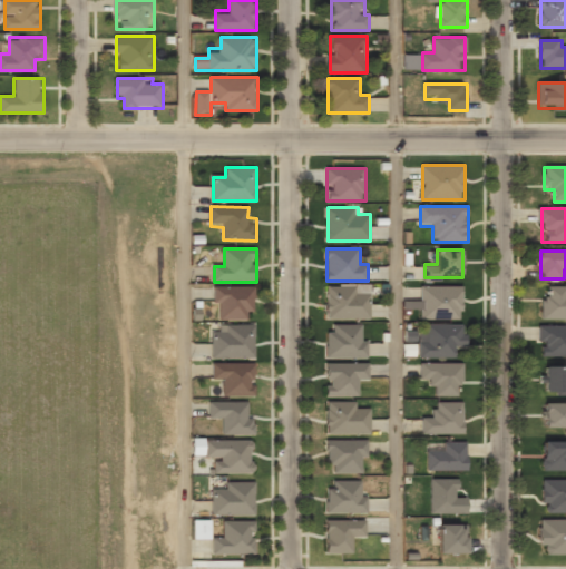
[(360,294),(360,286),(328,286),(328,319),(372,319),(372,294),(360,294)]
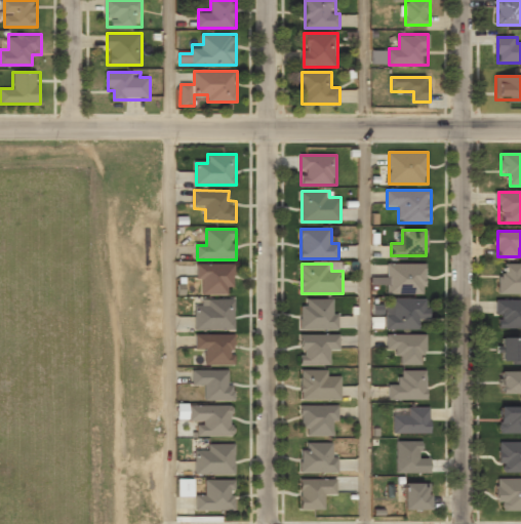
[(389,293),(427,293),(428,264),(389,264),(389,293)]
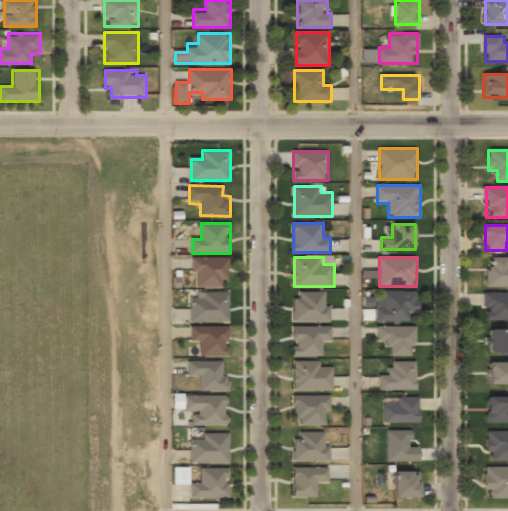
[(488,286),(507,286),(507,257),(488,257),(488,286)]
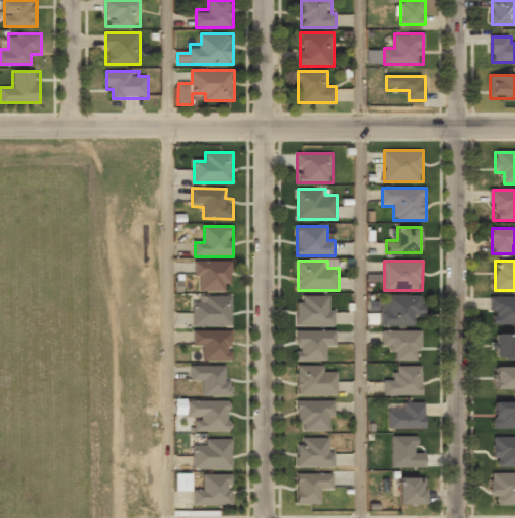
[(232,262),(197,262),(197,291),(232,291),(232,262)]
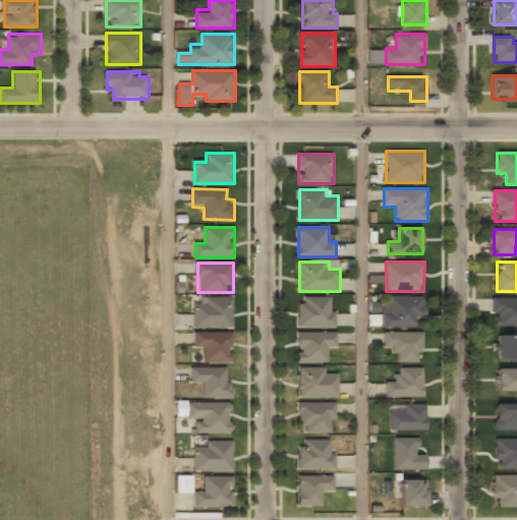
[(385,327),(417,327),(417,316),(426,316),(426,296),(393,296),(393,306),(385,306),(385,327)]
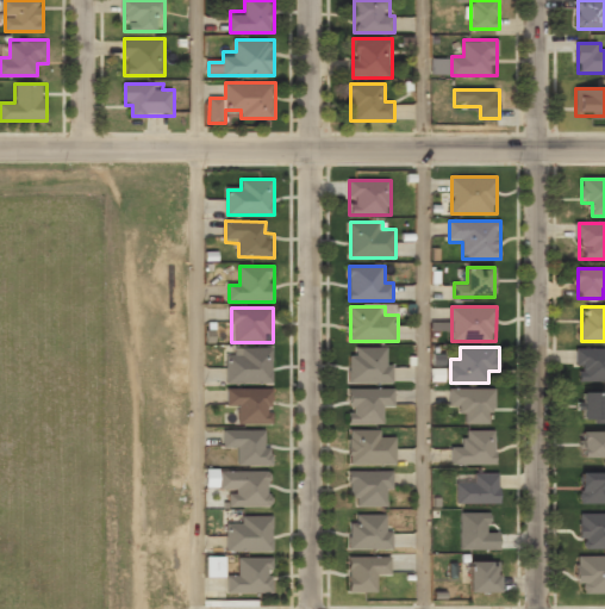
[(228,384),(274,384),(274,348),(242,348),(242,356),(228,356),(228,384)]
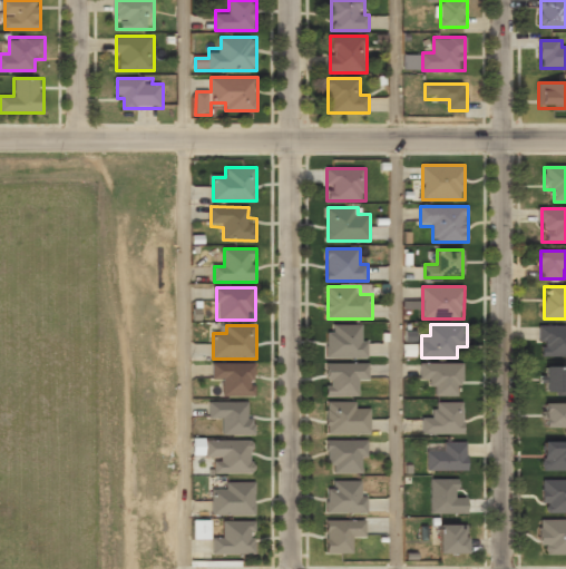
[(329,357),(370,357),(370,340),(364,340),(364,325),(329,325),(329,357)]
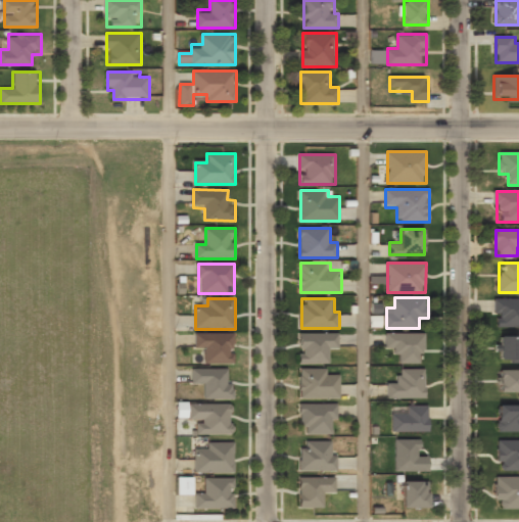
[(518,298),(496,298),(496,327),(518,327),(518,298)]
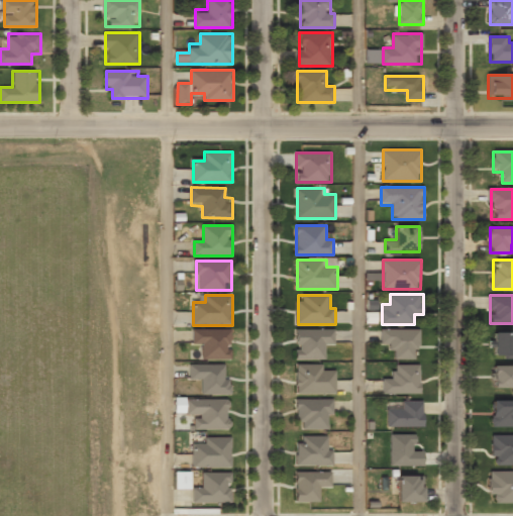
[(335,329),(297,329),(297,359),(326,359),(326,346),(335,346),(335,329)]
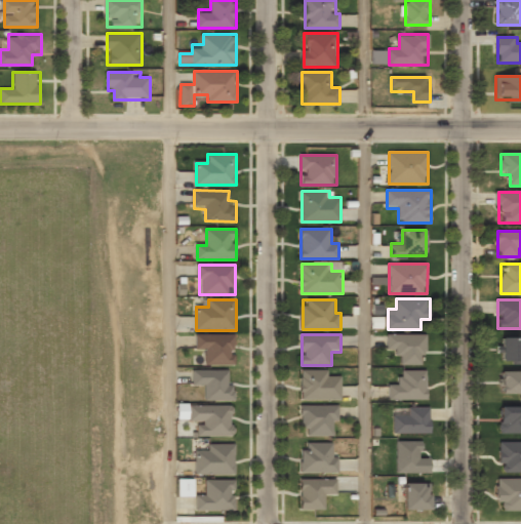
[(236,335),(197,335),(197,350),(207,350),(207,365),(236,365),(236,335)]
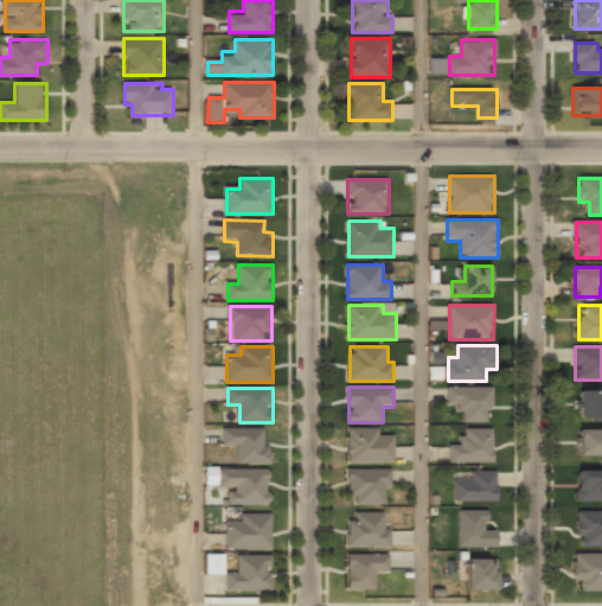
[(449,407),(461,407),(461,420),(494,420),(494,388),(449,388),(449,407)]
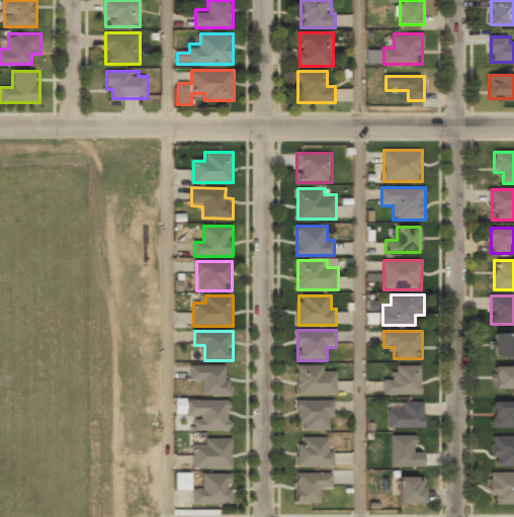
[(513,333),(494,333),(494,358),(513,358),(513,333)]
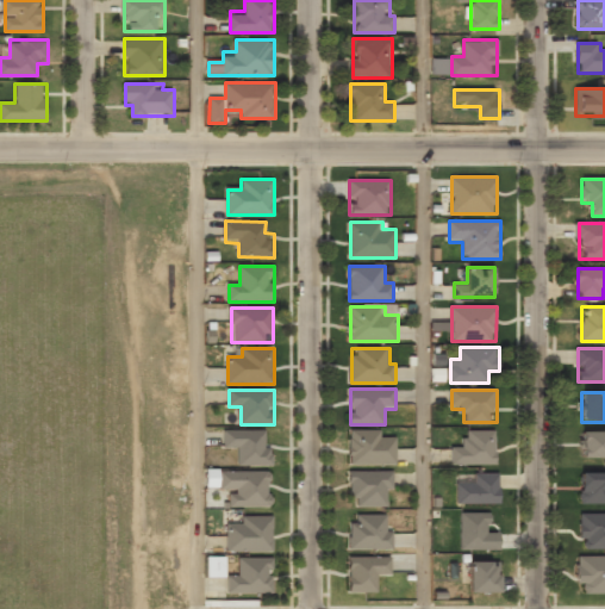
[(225,452),(238,452),(238,466),(274,466),(274,449),(267,449),(267,430),(225,430),(225,452)]
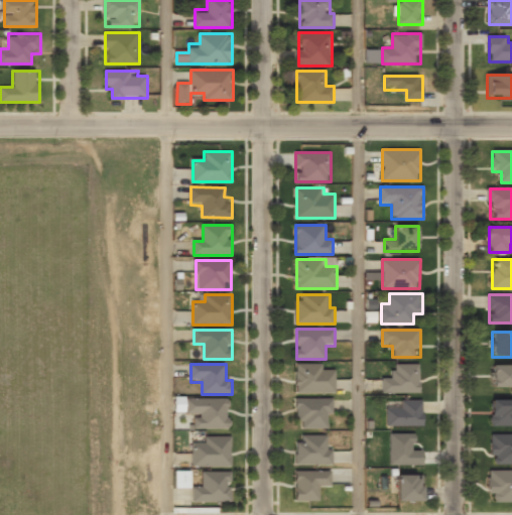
[(324,364),(297,364),(297,393),(337,393),(337,370),(324,370),(324,364)]
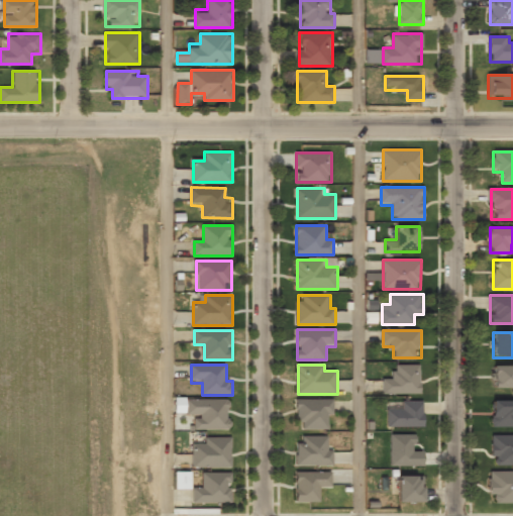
[(421,393),(421,365),(394,365),(394,376),(384,376),(384,393),(421,393)]
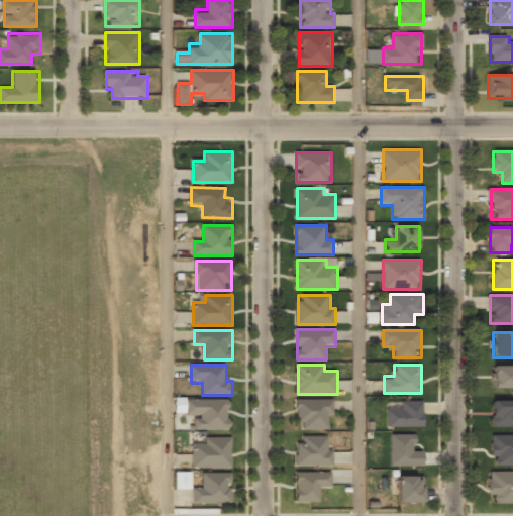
[(512,366),(493,366),(493,391),(512,391),(512,366)]
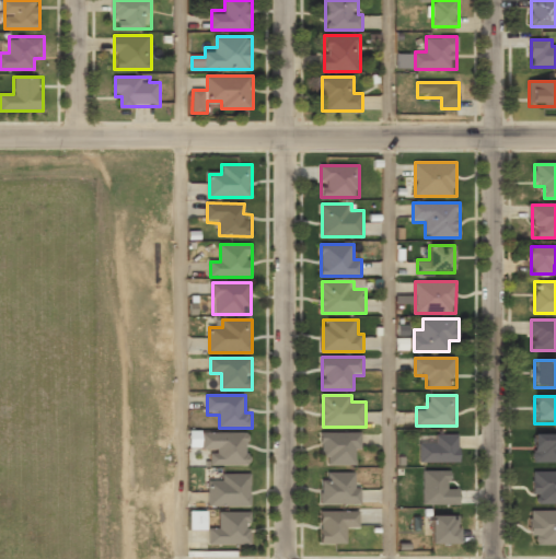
[(361,432),(324,432),(324,464),(361,464),(361,432)]
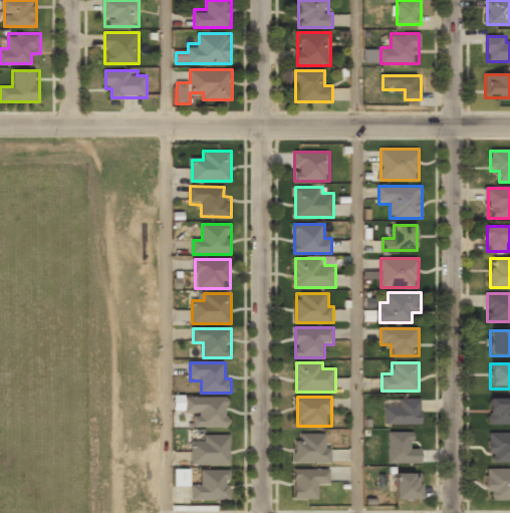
[(187,398),(187,414),(195,414),(195,428),(230,428),(230,398),(187,398)]
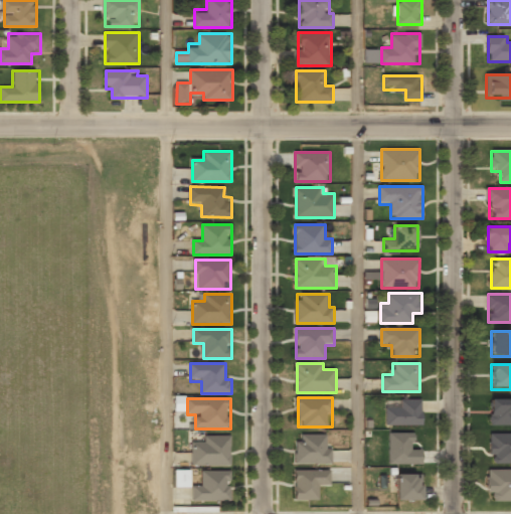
[(510,398),(491,398),(491,424),(510,424),(510,398)]
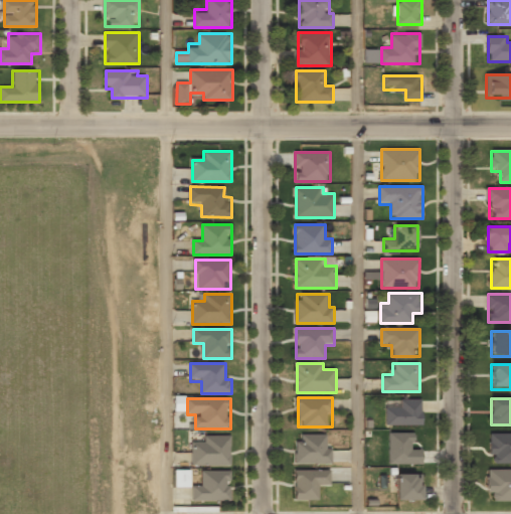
[(386,425),(422,425),(422,399),(398,399),(398,405),(386,405),(386,425)]
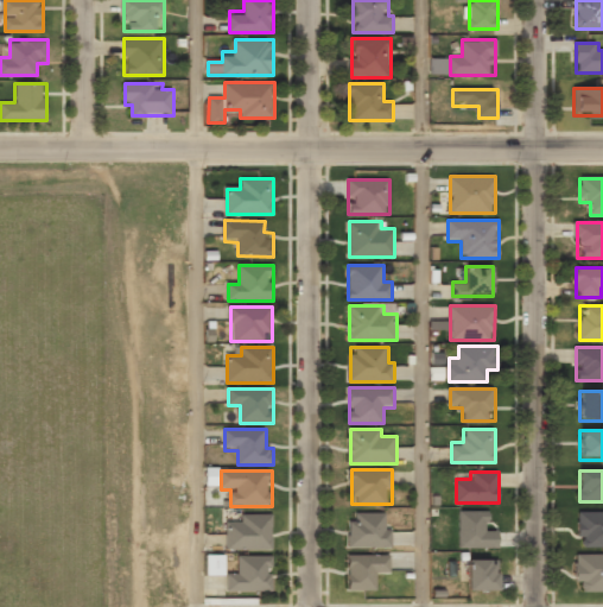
[(499,549),(499,530),(488,530),(488,512),(459,512),(459,549),(499,549)]
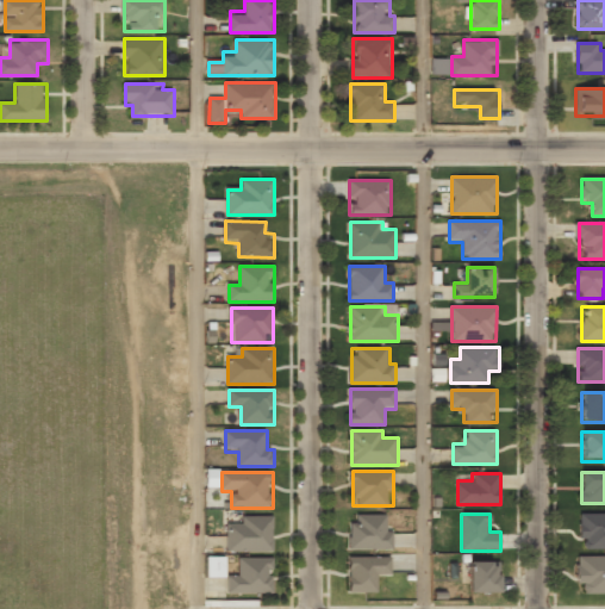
[(604,514),(582,514),(582,548),(604,548),(604,514)]
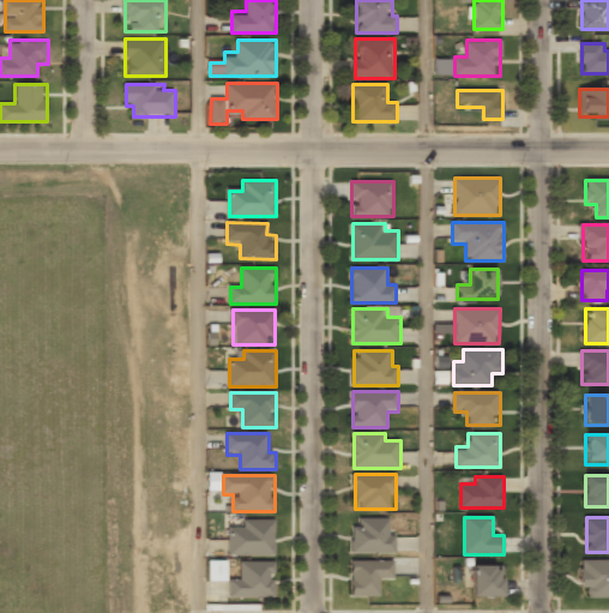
[(355,552),(395,552),(395,518),(355,518),(355,552)]
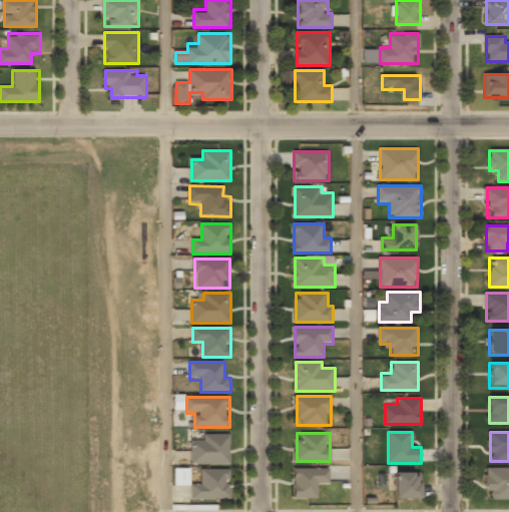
[(230,464),(230,435),(203,435),(203,441),(192,441),(192,464),(230,464)]
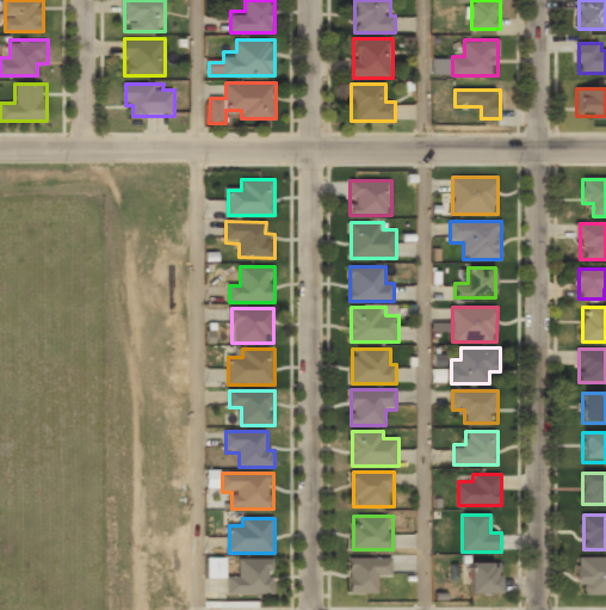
[(351,593),(379,593),(379,577),(393,577),(393,558),(351,558),(351,593)]
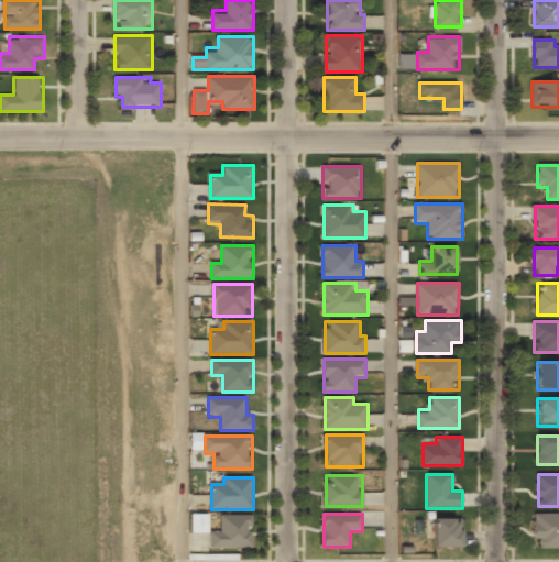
[(558,514),(534,514),(534,539),(540,539),(540,549),(558,549),(558,514)]
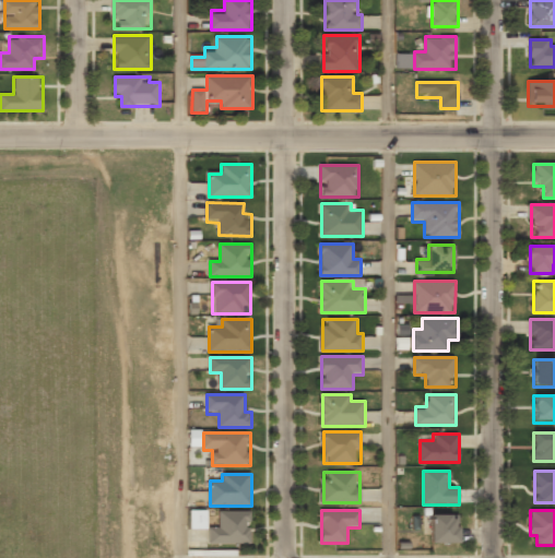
[(192,530),(209,530),(209,511),(192,511),(192,530)]
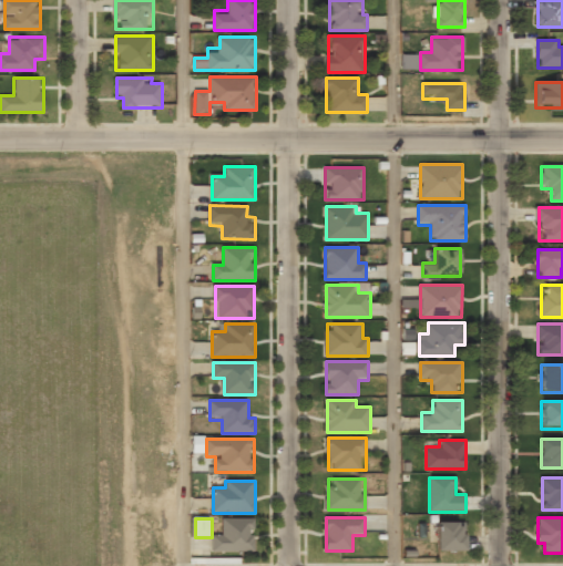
[(255,552),(255,520),(224,520),(224,535),(213,535),(213,552),(255,552)]
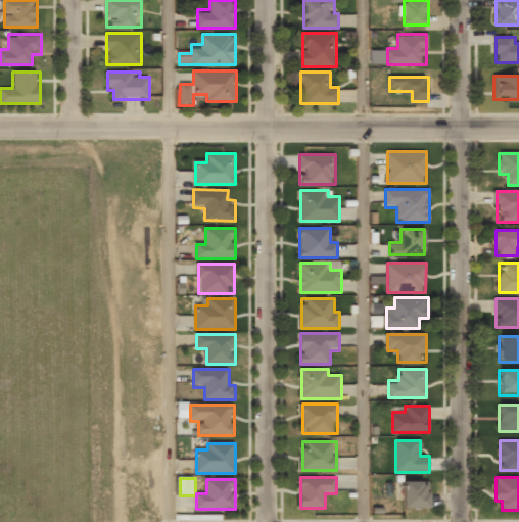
[(429,482),(404,482),(404,509),(429,509),(429,482)]
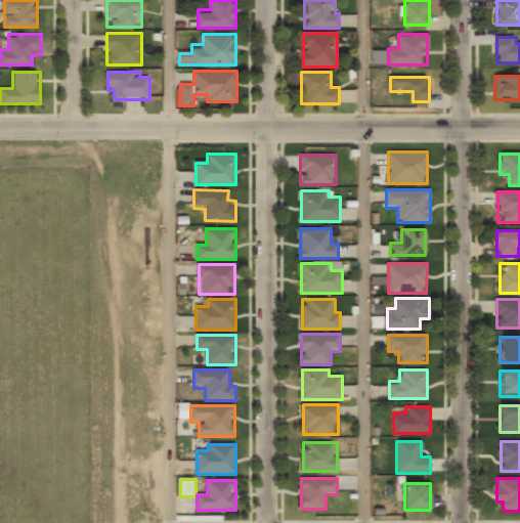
All buildings are outlined.
